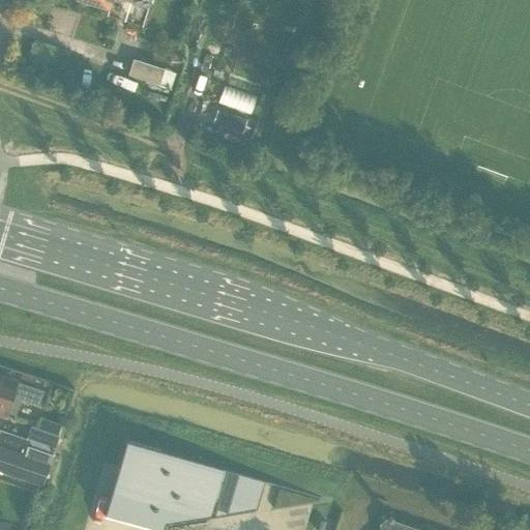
[(126,0),(148,6),(149,0),(77,0),(109,9),(111,0),(126,0)]
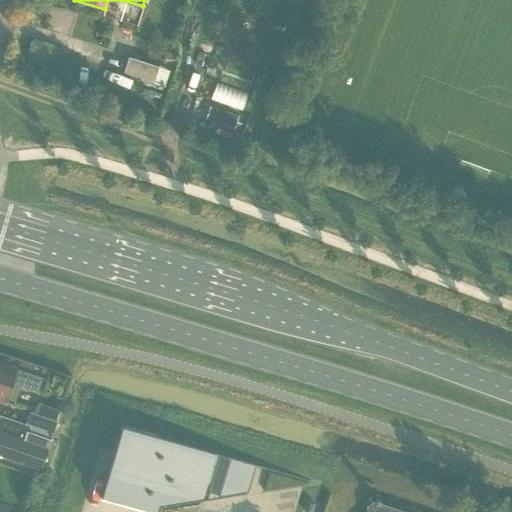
[(153,82),(158,66),(128,57),(123,73),(153,82)]
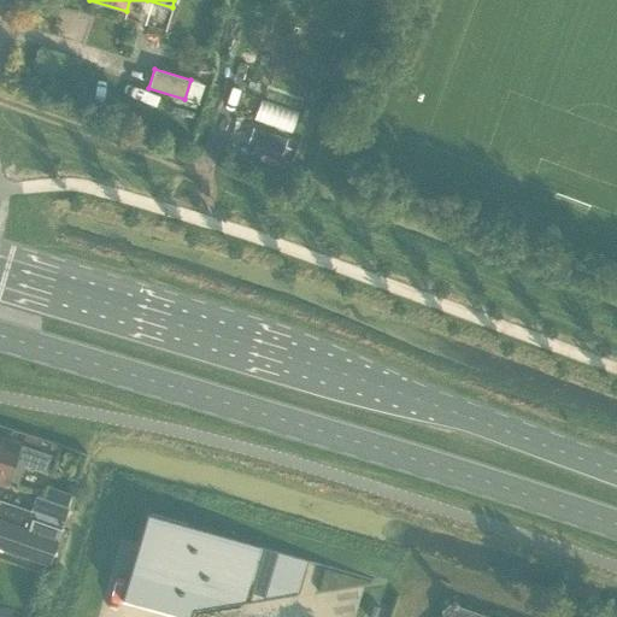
[(0,438),(0,479),(6,481),(6,477),(17,481),(23,463),(45,469),(50,454),(0,438)]
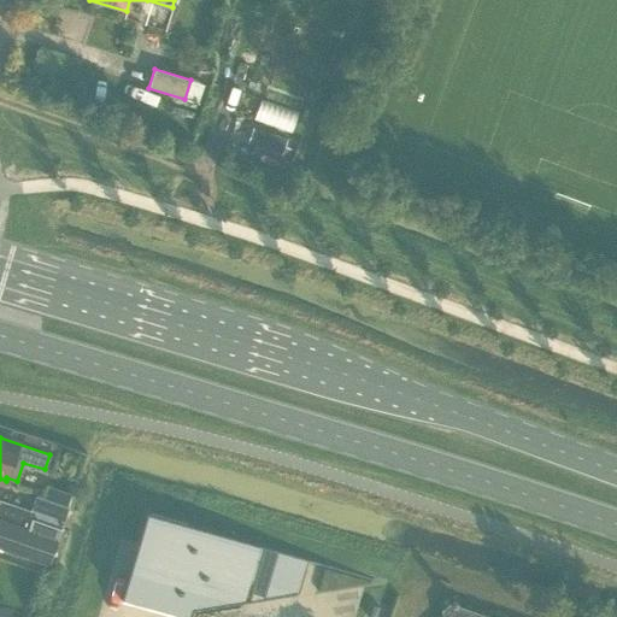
[(35,495),(30,511),(29,516),(35,518),(60,527),(68,505),(35,495)]
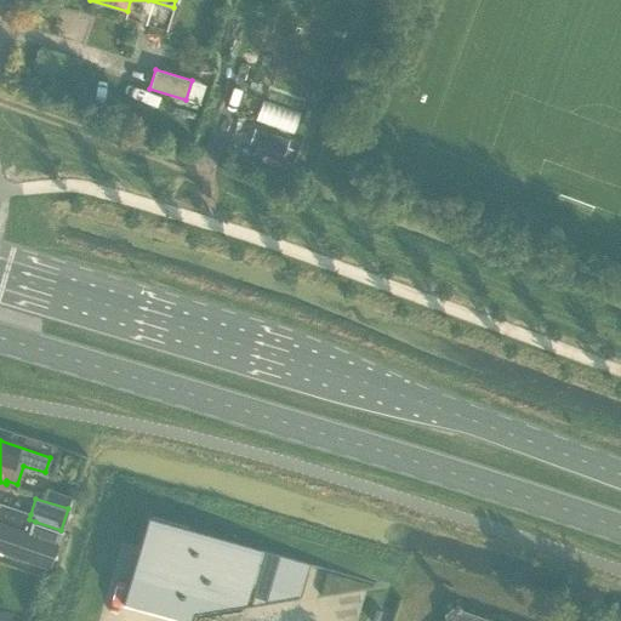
[(29,519),(30,514),(0,502),(0,550),(49,567),(61,530),(35,522),(29,519)]
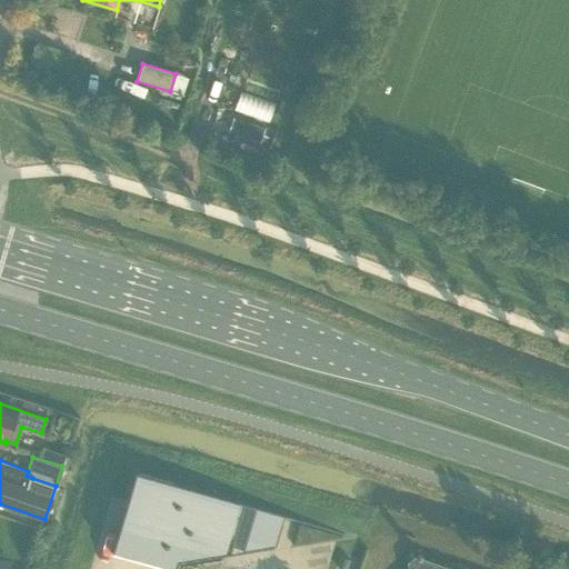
[(225,556),(240,503),(135,472),(111,553),(143,562),(165,568),(176,568),(178,562),(225,556)]
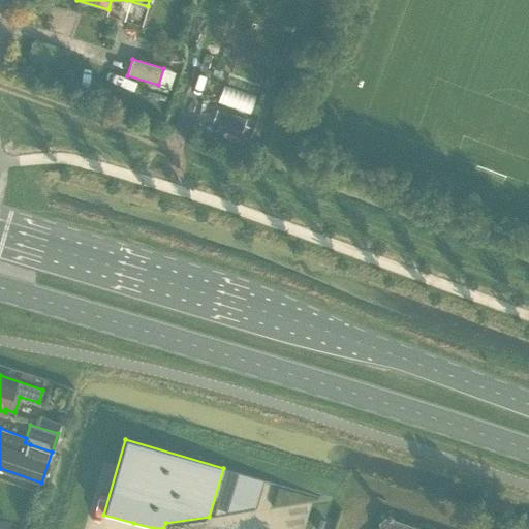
[(223,468),(209,517),(226,515),(230,498),(238,472),(223,468)]
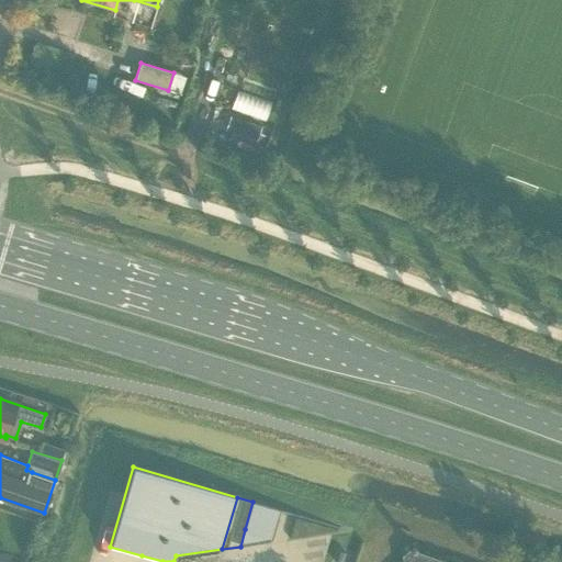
[(253,502),(245,529),(271,537),(278,512),(279,509),(253,502)]
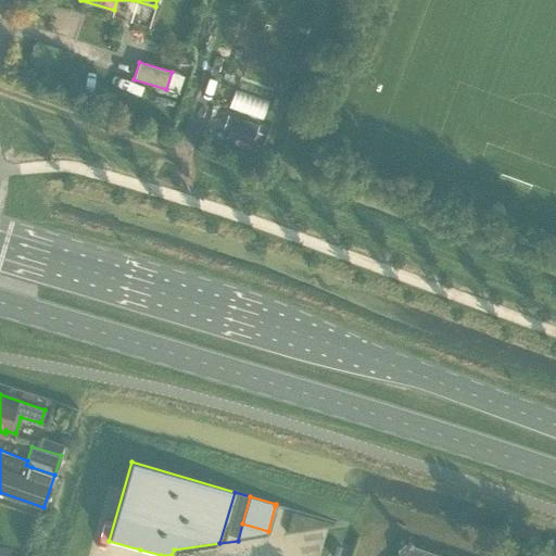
[(242,523),(238,541),(266,536),(268,531),(242,523)]
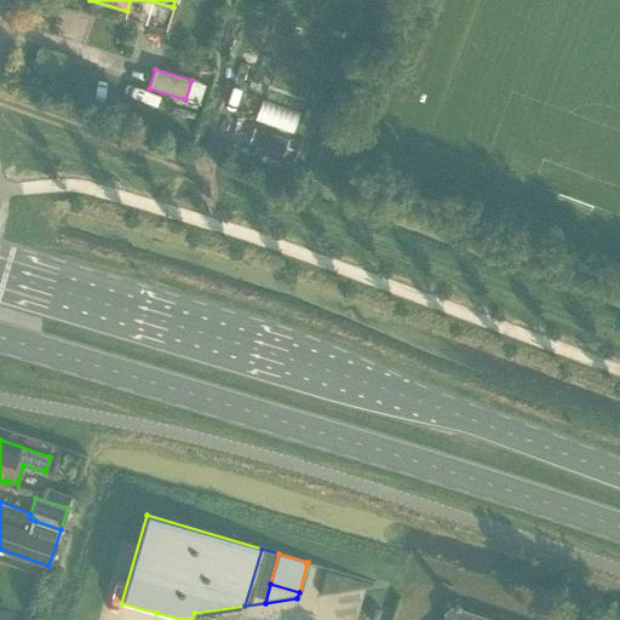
[(494,619),(458,608),(459,604),(454,603),(453,607),(451,607),(443,614),(445,619),(494,619)]
